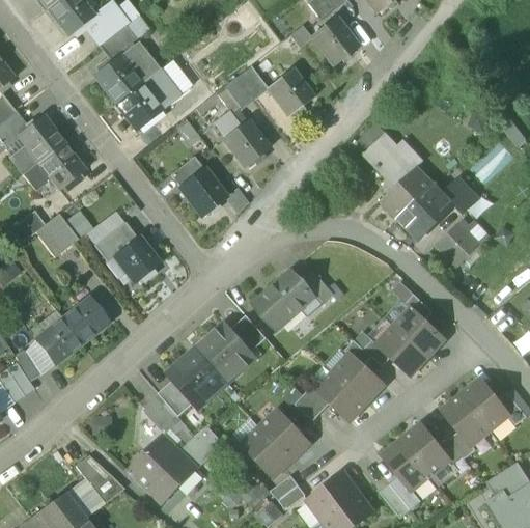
[(91,15),(80,0),(58,0),(49,7),(68,33),(84,21),(91,15)]
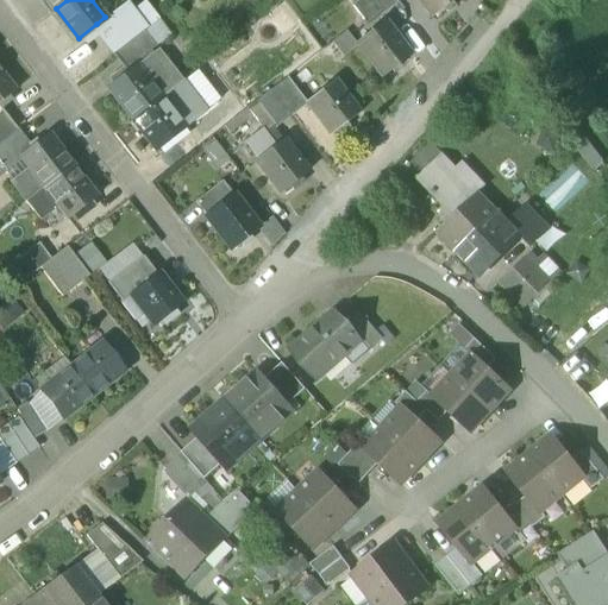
[(144,0),(132,10),(146,29),(148,27),(161,18),(146,0),(144,0)]
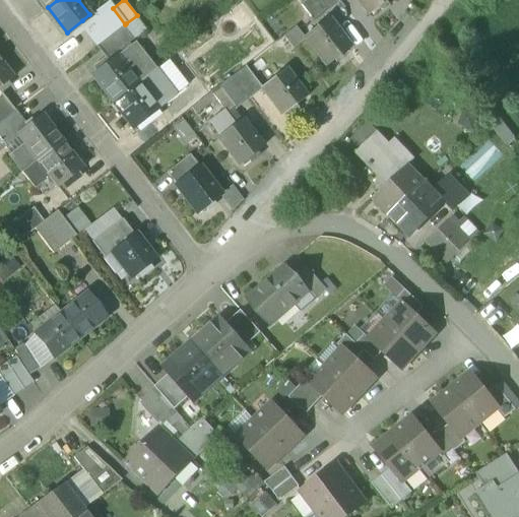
[(324,9),(317,0),(300,0),(313,17),(324,9)]
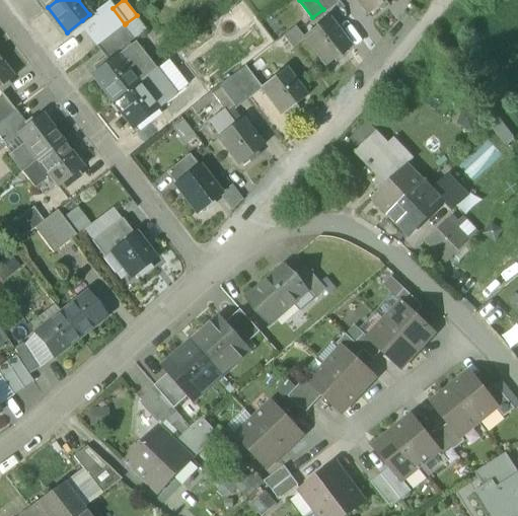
[(316,0),(323,9),(324,10),(339,0),(316,0)]
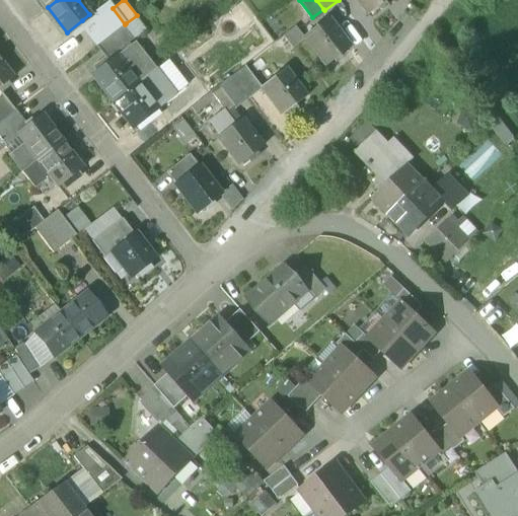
[(358,0),(367,11),(381,0),(358,0)]
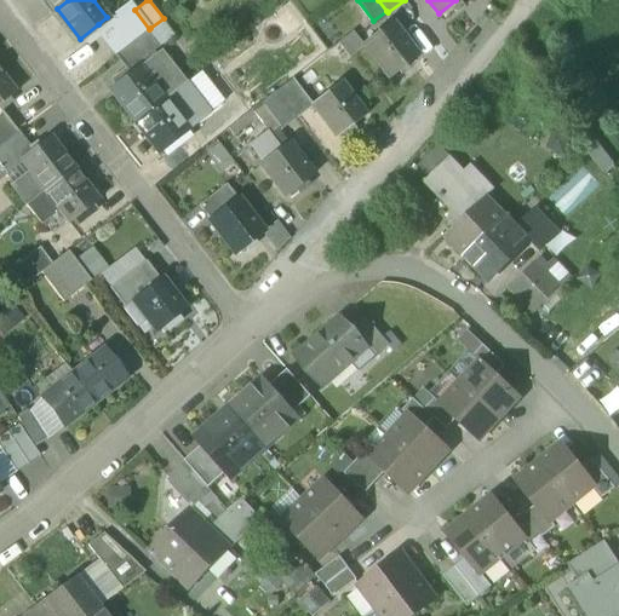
[(98,24),(120,52),(144,33),(149,29),(135,10),(127,1),(107,17),(98,24)]
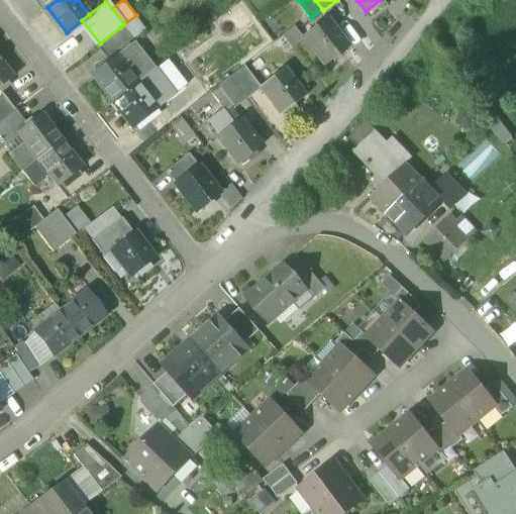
[(146,28),(136,15),(125,23),(134,34),(134,36),(146,28)]
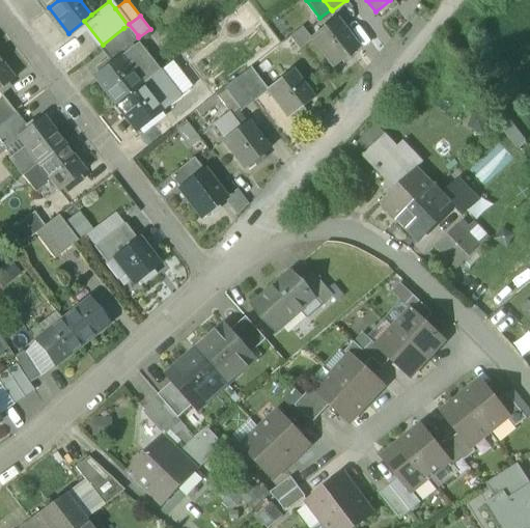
[(312,38),(332,64),(357,45),(336,18),(311,36),(310,36),(312,38)]
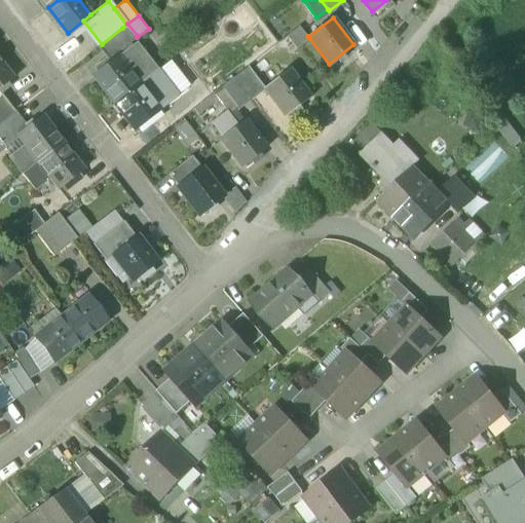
[(122,28),(130,39),(137,35),(127,24),(126,25),(122,28)]
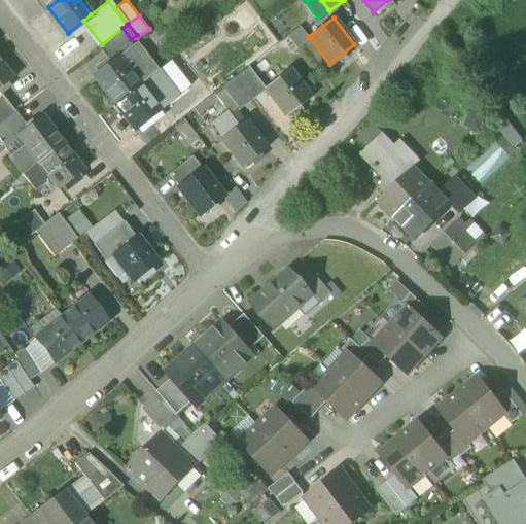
[(308,36),(309,36),(301,26),(288,35),(297,47),(310,38),(308,36)]
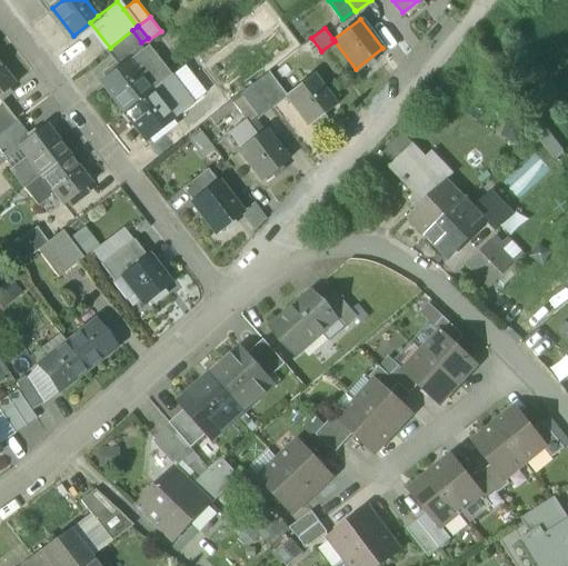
[(141,42),(132,30),(110,48),(119,60),(141,42)]
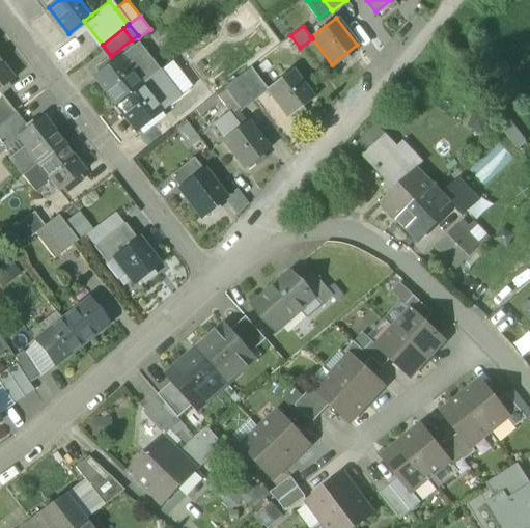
[(107,59),(110,62),(118,55),(119,57),(136,45),(132,39),(111,56),(107,59)]
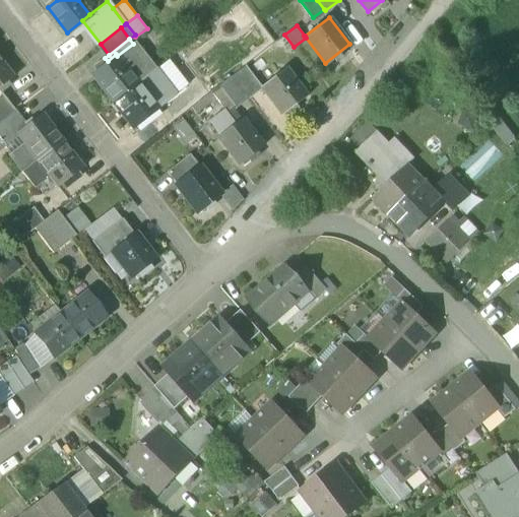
[(156,66),(137,40),(133,44),(152,70),(156,66)]
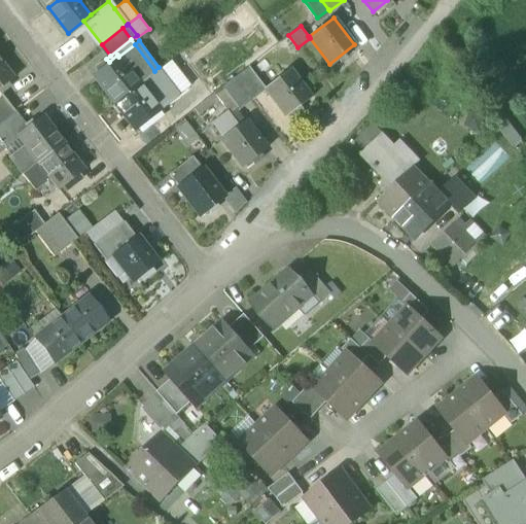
[(135,44),(118,57),(139,82),(154,71),(135,44)]
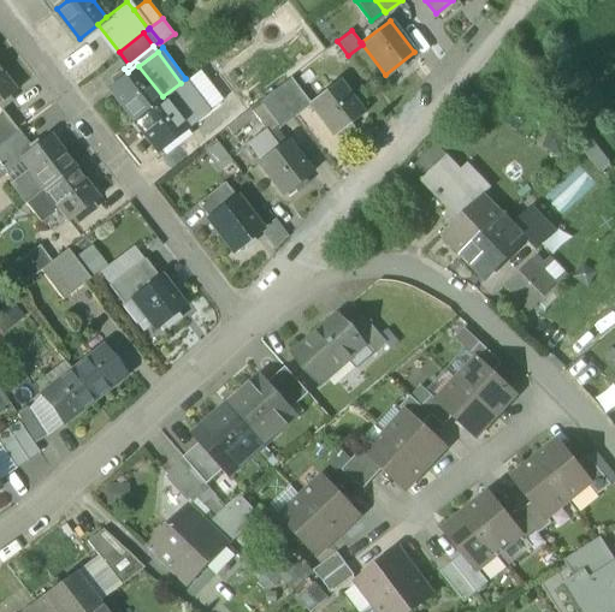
[(134,119),(163,96),(139,66),(137,64),(128,72),(108,87),(134,119)]
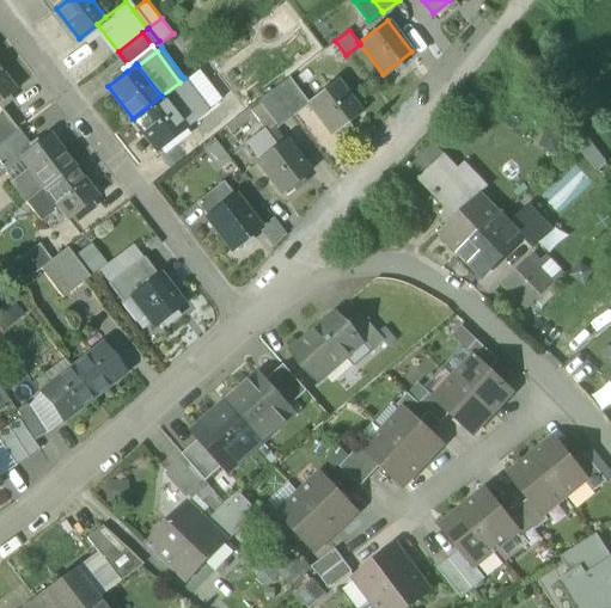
[(0,69),(0,99),(14,88),(0,69)]
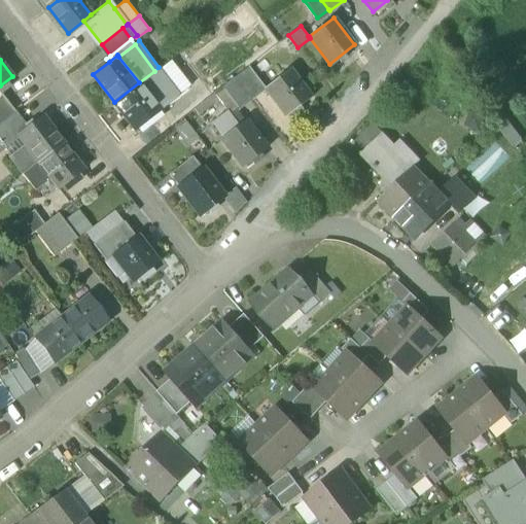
[(191,84),(172,60),(160,68),(179,94),(191,84)]
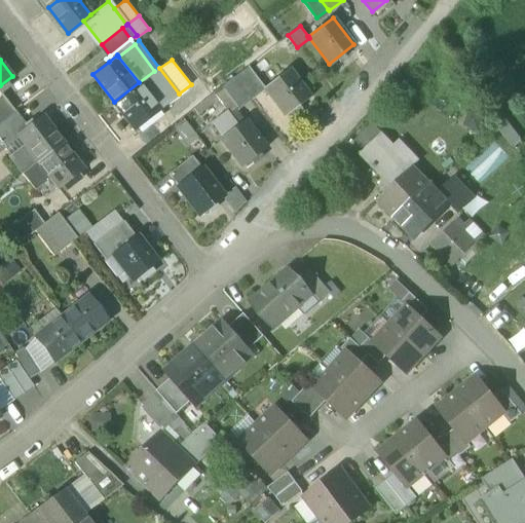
[(249,65),(235,75),(253,98),(265,88),(263,87),(265,86),(249,65)]
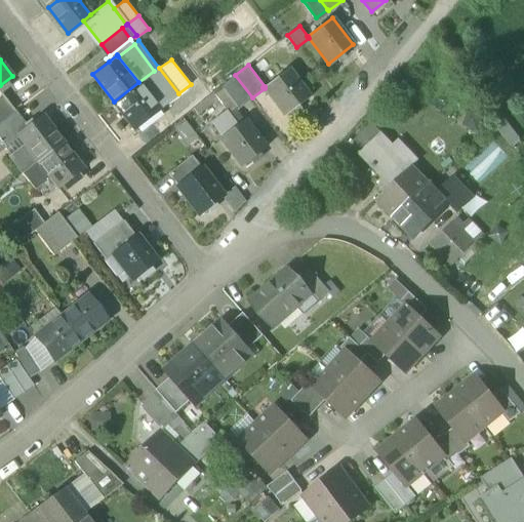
[(138,82),(159,110),(160,110),(179,94),(178,93),(159,68),(158,67),(154,71),(138,82)]
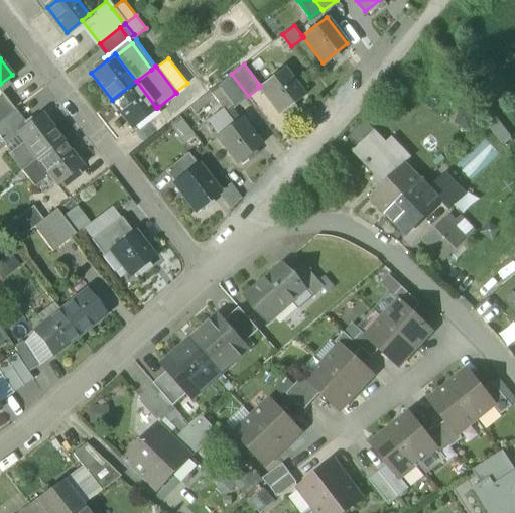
[(260,87),(279,112),(303,94),(282,67),(260,85),(258,86),(260,87)]
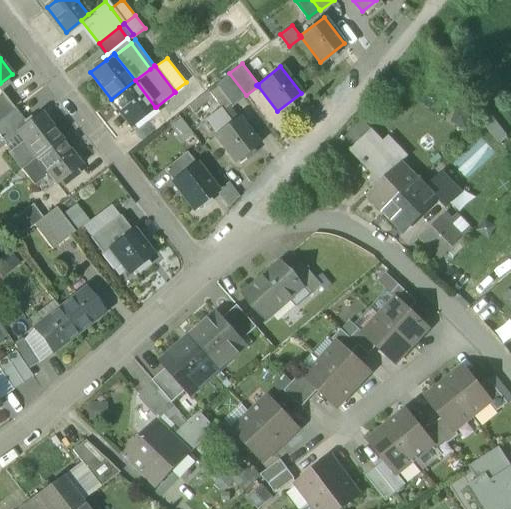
[(232,105),(246,95),(229,73),(216,84),(217,86),(232,105)]
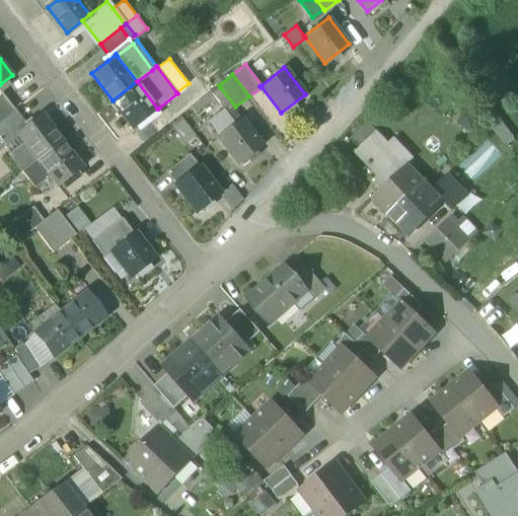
[(157,108),(137,81),(113,100),(134,127),(136,125),(157,108)]
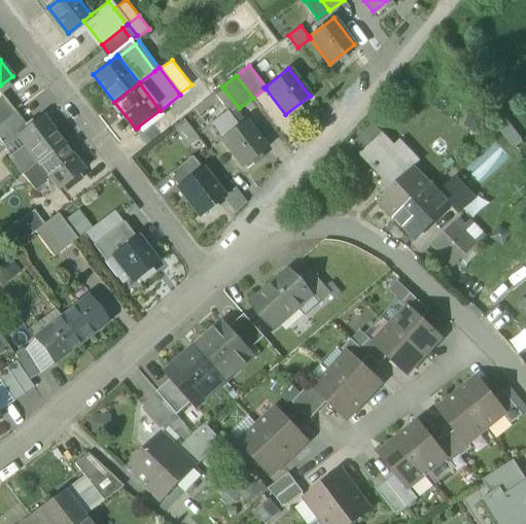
[(216,94),(220,99),(238,123),(244,118),(245,117),(238,109),(239,108),(223,89),(216,94)]
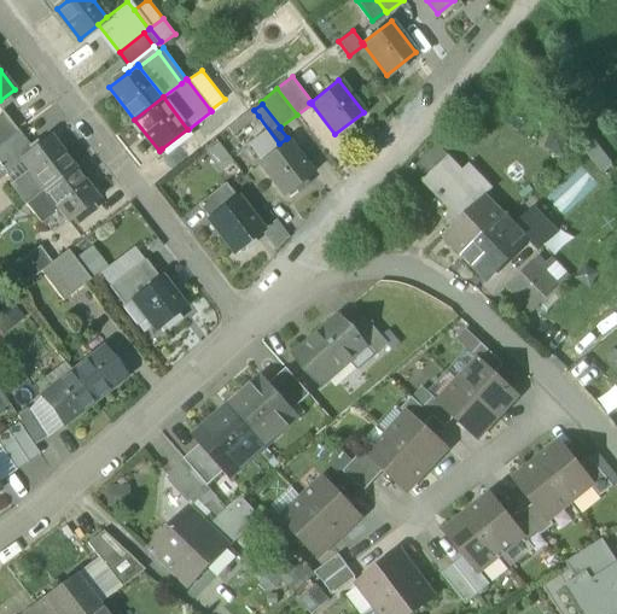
[(258,116),(254,110),(251,107),(227,127),(234,135),(258,116)]
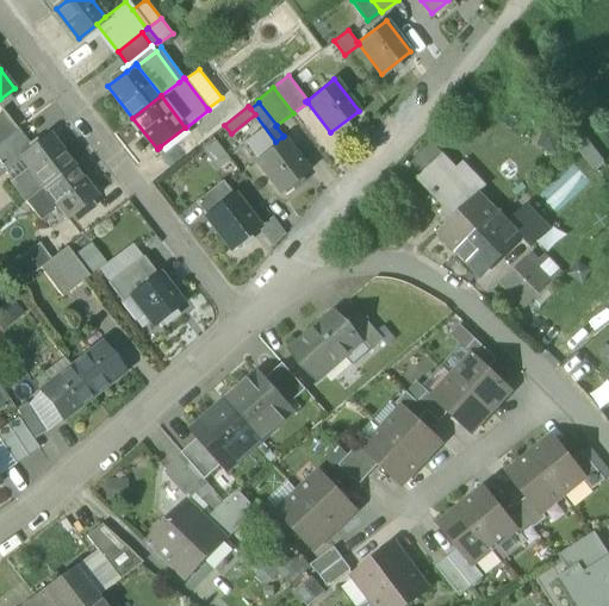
[(0,113),(0,142),(19,127),(5,110),(0,113)]
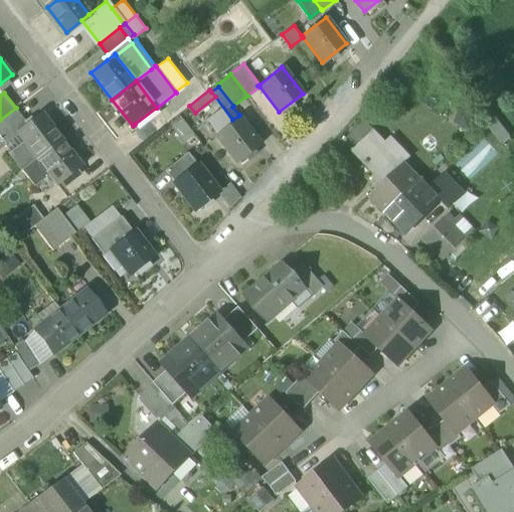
[(25,120),(16,108),(0,120),(0,135),(2,138),(3,137),(15,127),(25,120)]
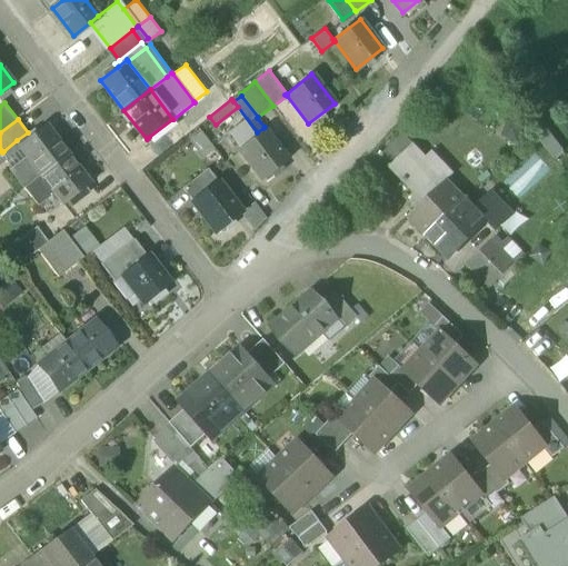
[(153,142),(177,123),(173,119),(172,119),(149,137),(153,142)]
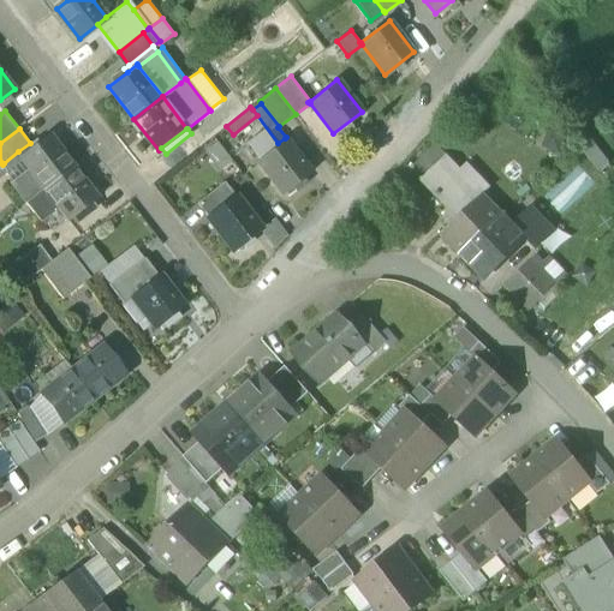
[(30,167),(46,187),(73,166),(49,135),(22,156),(30,167)]
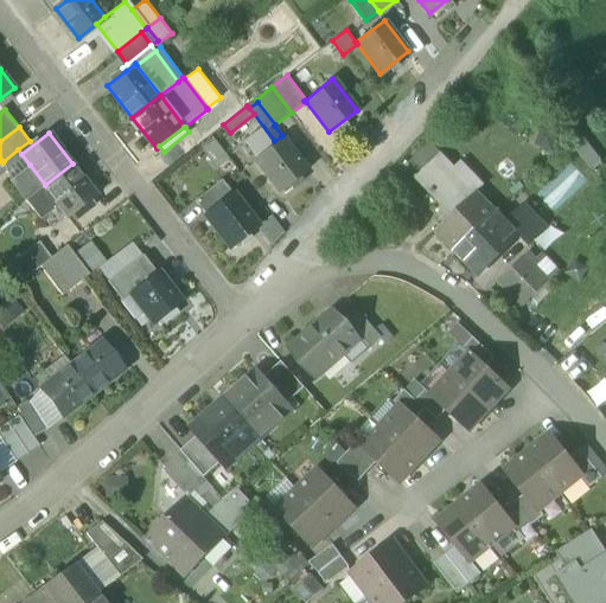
[(254,158),(280,190),(307,167),(281,136),(274,141),(254,158)]
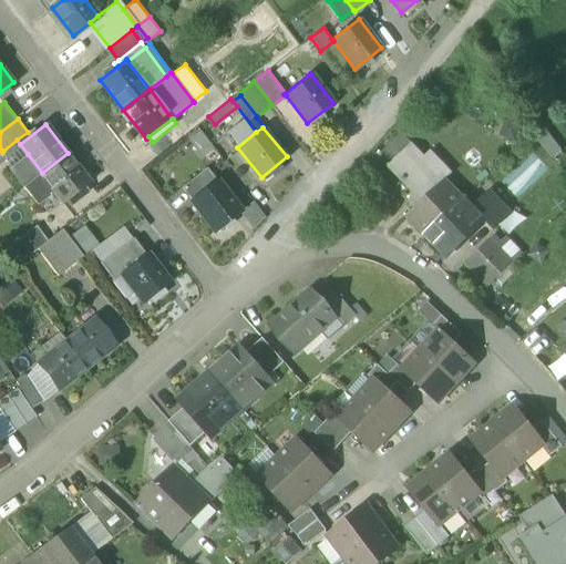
[(562,151),(545,127),(536,135),(553,157),(562,151)]
